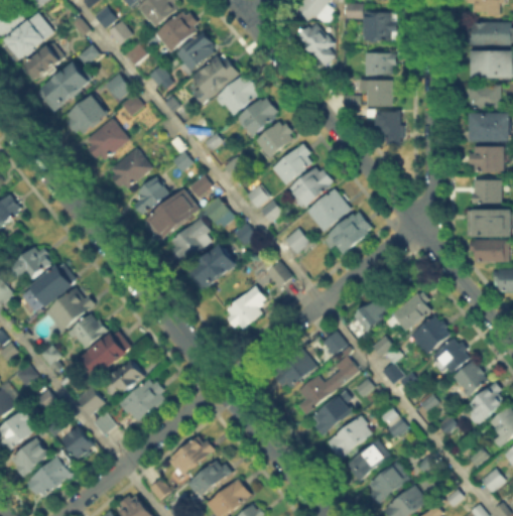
[(6,0),(22,18),(0,35),(0,3),(4,0),(6,0)]
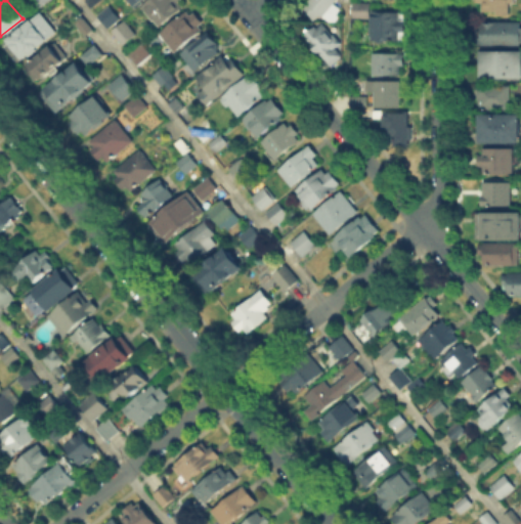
[(158,28),(143,8),(153,0),(179,0),(184,6),(158,28)]
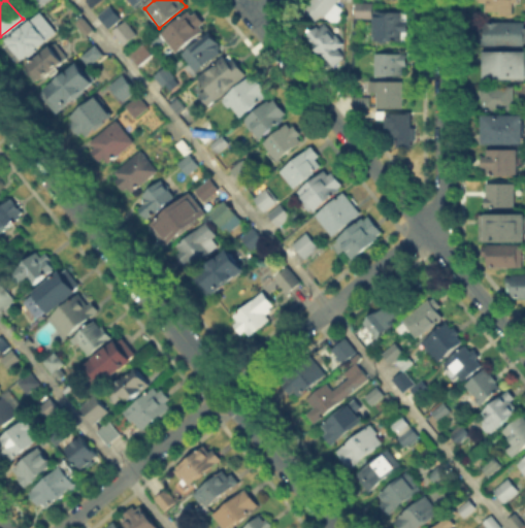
[(343,11),(331,25),(322,17),(315,24),(299,8),(306,0),(338,0),(334,4),(343,11)]
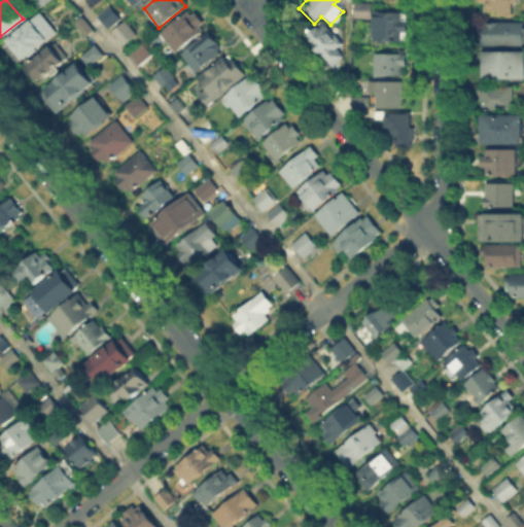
[(513,0),(513,9),(513,15),(499,15),(499,9),(480,9),(480,0),(513,0)]
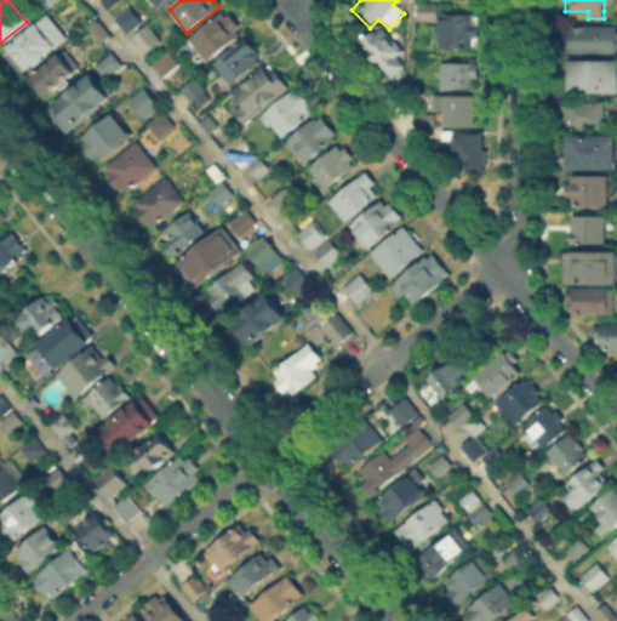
[(417,22),(417,5),(435,5),(435,22),(417,22)]
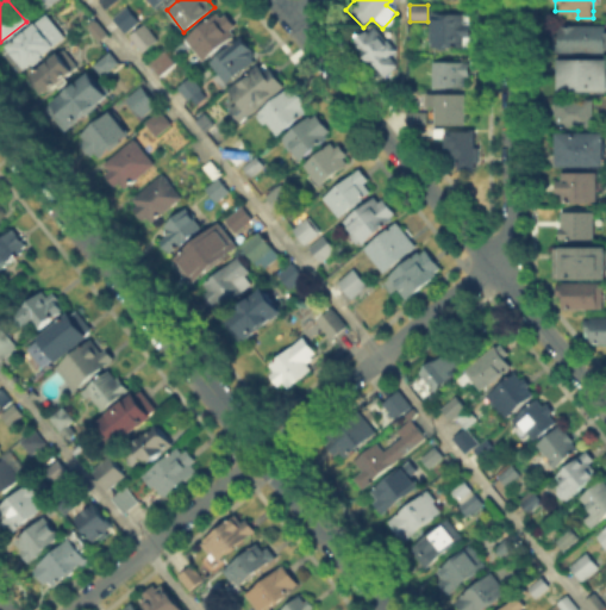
[(127,10),(137,23),(123,33),(113,22),(127,10)]
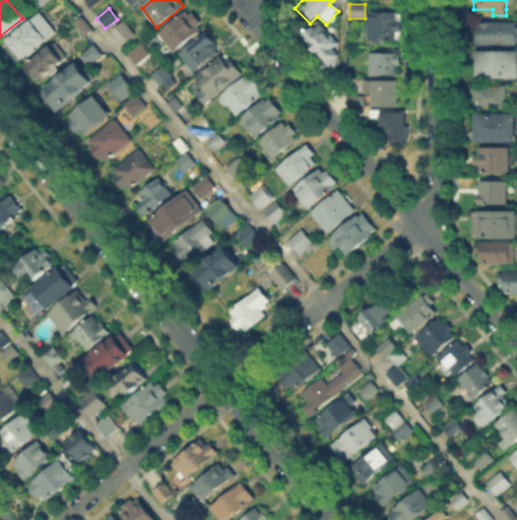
[(78,12),(91,30),(83,37),(70,19),(78,12)]
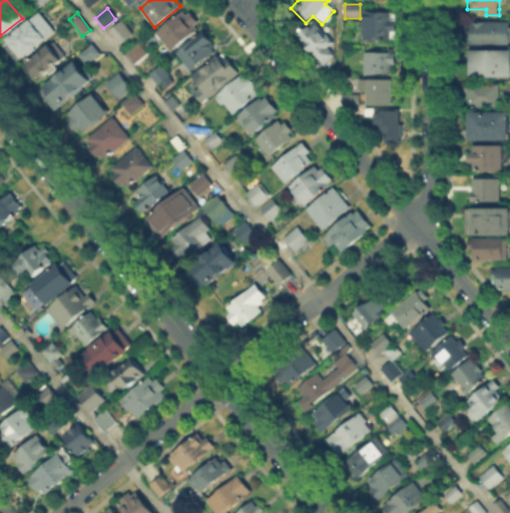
[(155,34),(180,12),(195,30),(170,51),(155,34)]
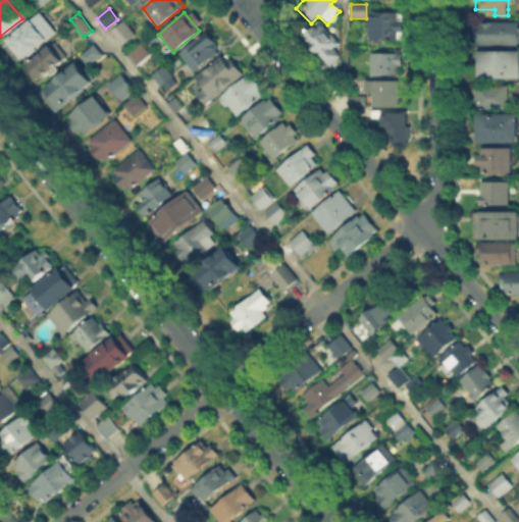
[(368,38),(369,13),(398,13),(397,39),(368,38)]
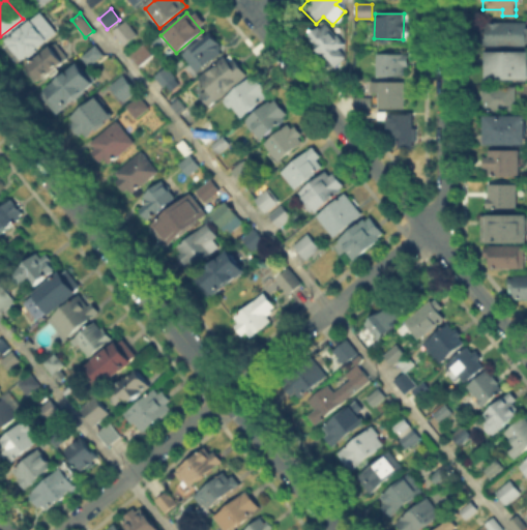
[(22,60),(6,40),(40,15),(55,34),(22,60)]
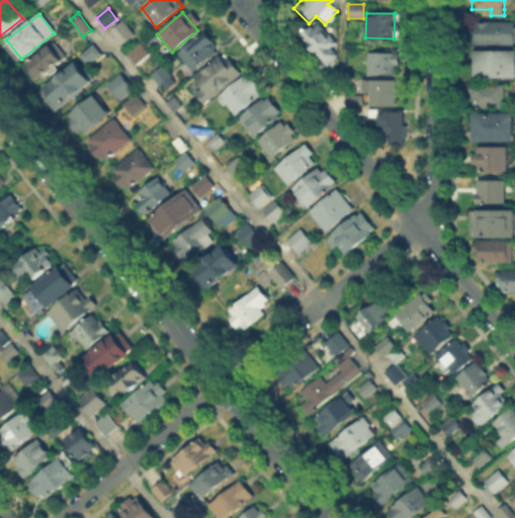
[(119,45),(108,30),(121,20),(133,33),(119,45)]
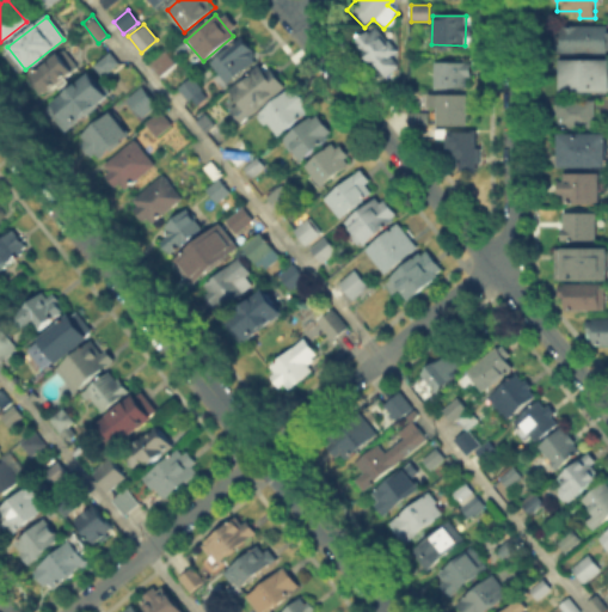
[(607,50),(559,50),(559,28),(607,28),(607,50)]
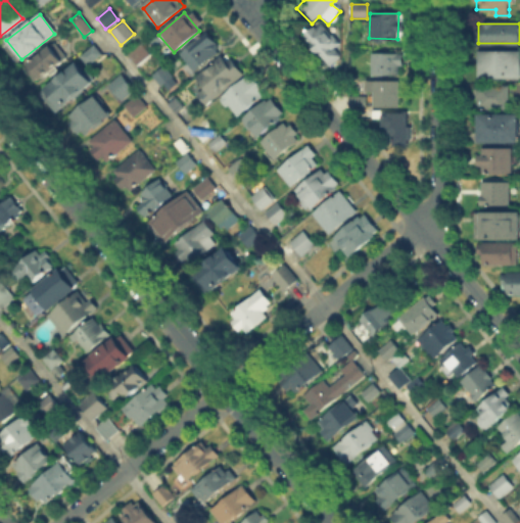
[(302,41),(318,25),(339,44),(332,52),(338,58),(327,70),(302,41)]
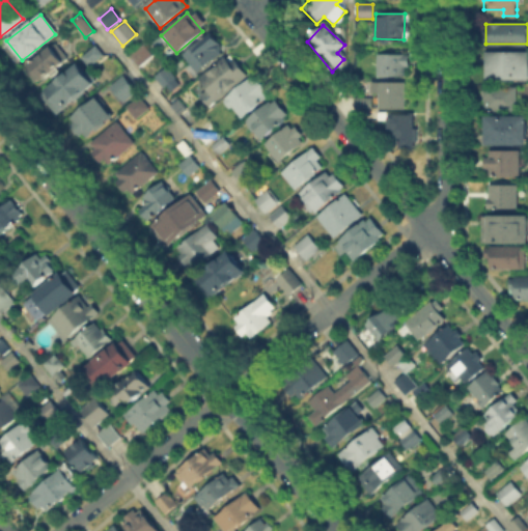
[(211,34),(224,50),(197,73),(184,57),(211,34)]
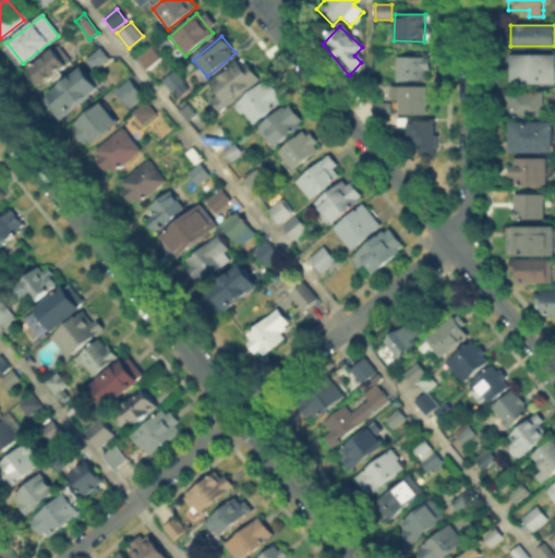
[(105,57),(96,46),(81,58),(89,69),(105,57)]
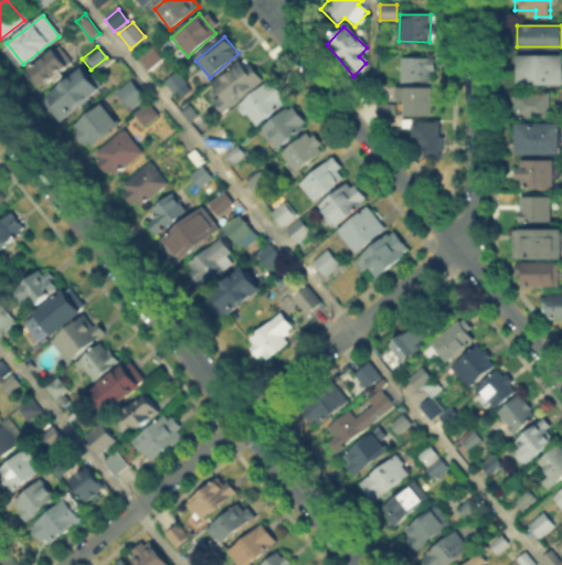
[(137,59),(152,48),(161,59),(145,70),(137,59)]
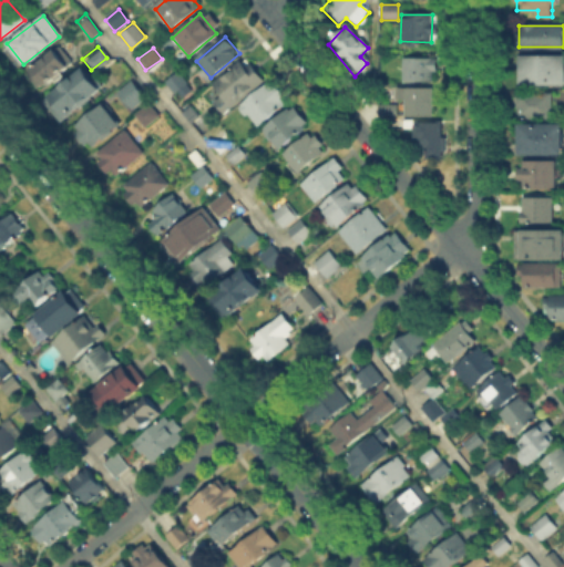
[(54,53),(65,66),(44,84),(33,71),(54,53)]
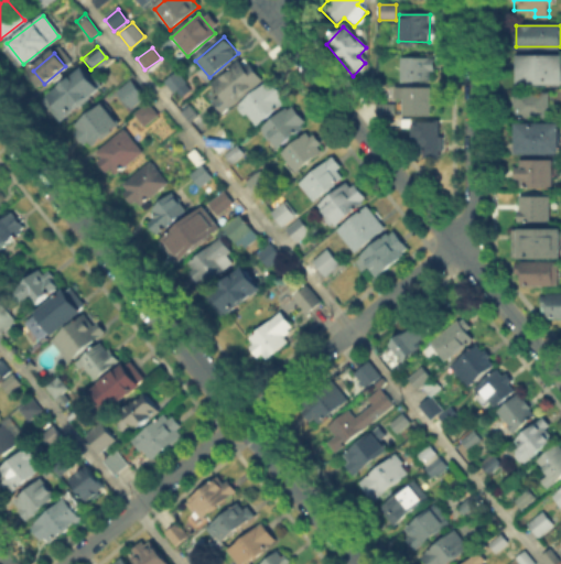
[(560,84),(515,84),(516,54),(560,54),(560,84)]
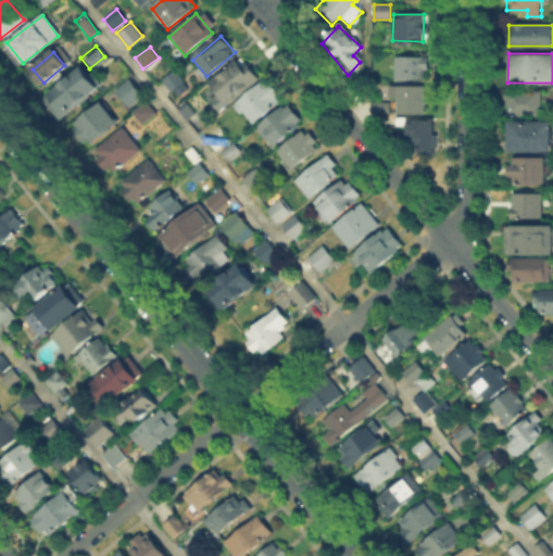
[(394,79),(394,58),(424,58),(424,79),(394,79)]
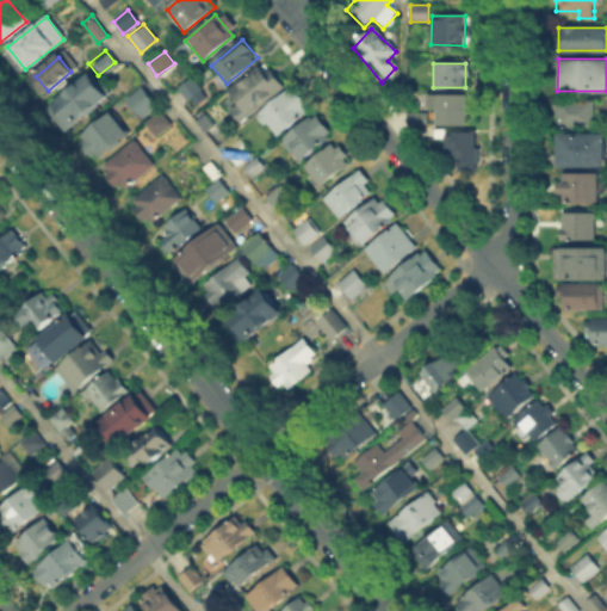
[(228,93),(259,66),(280,90),(249,117),(228,93)]
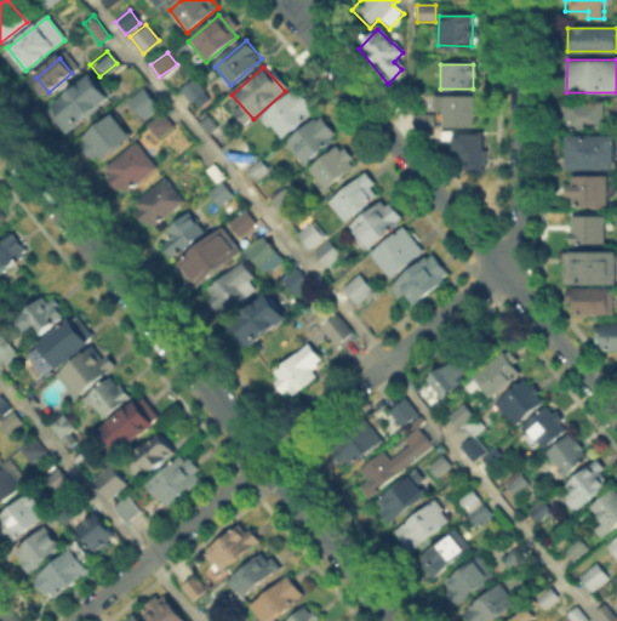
[(45,110),(90,73),(110,97),(66,135),(45,110)]
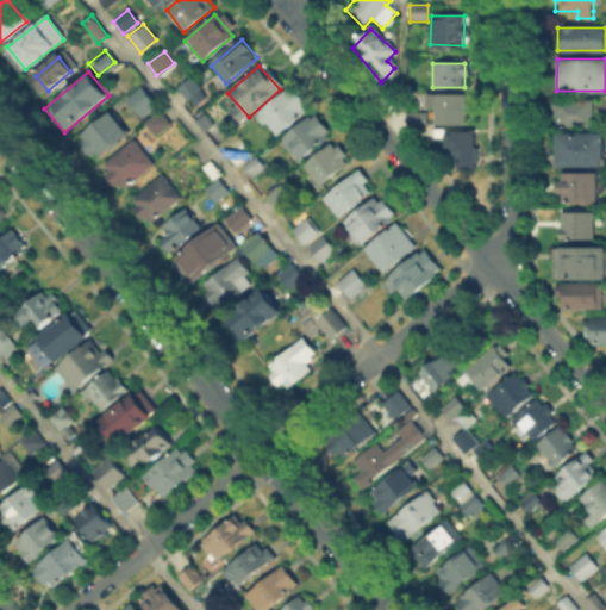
[(187,76),(199,91),(186,101),(175,87),(187,76)]
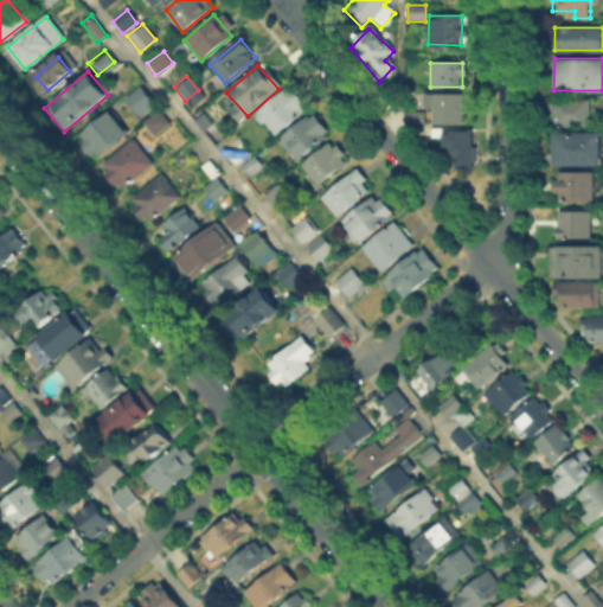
[(121,97),(136,115),(152,102),(135,84),(121,97)]
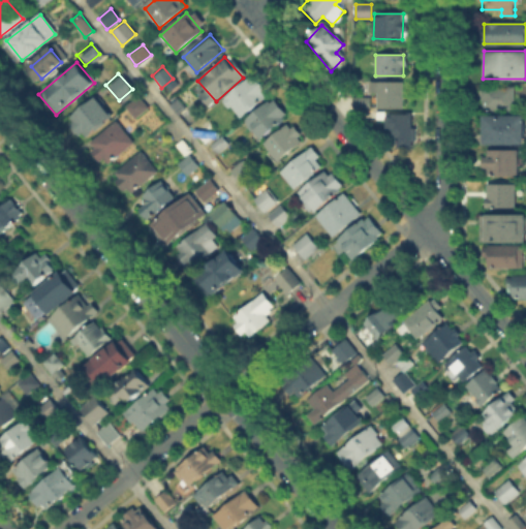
[(224,100),(248,79),(265,96),(241,119),(224,100)]
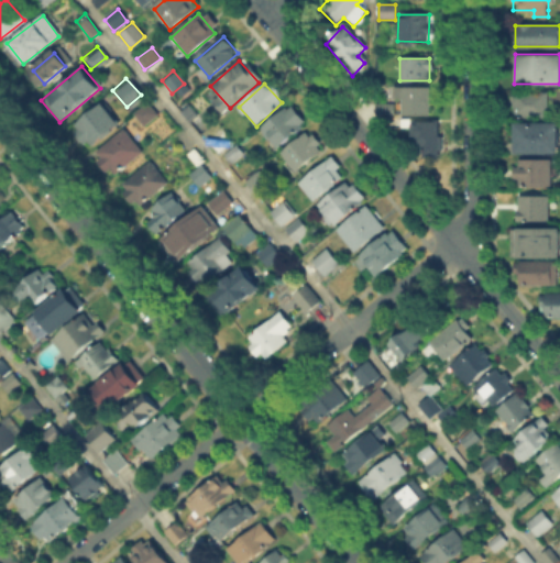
[(430,100),(430,116),(402,116),(402,100),(392,100),(392,88),(430,88),(430,100)]
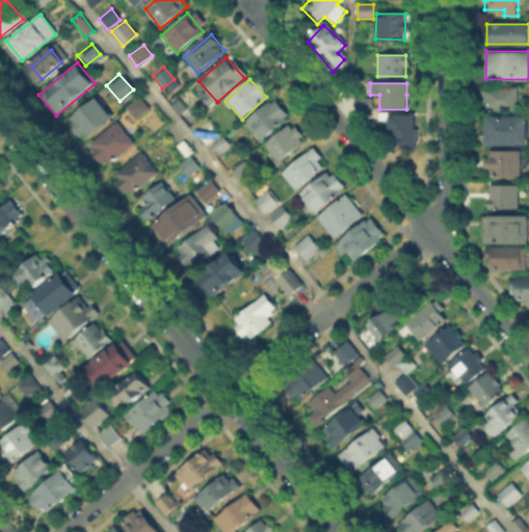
[(485,111),(485,86),(518,86),(518,111),(485,111)]
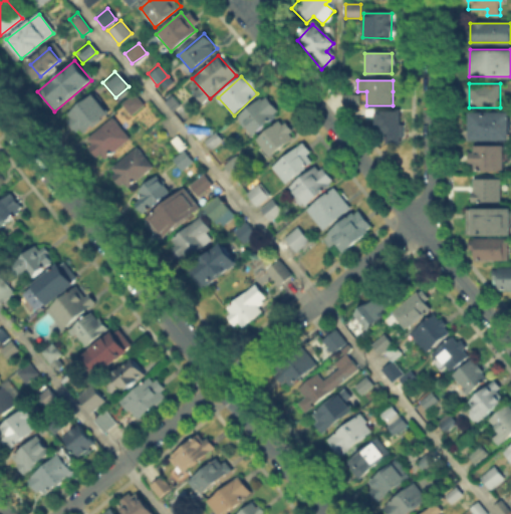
[(342,104),(342,91),(358,91),(358,104),(342,104)]
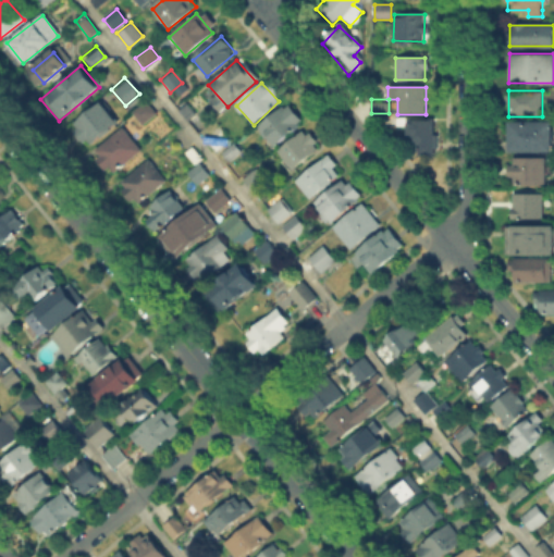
[(145,102),(155,114),(142,126),(132,114),(145,102)]
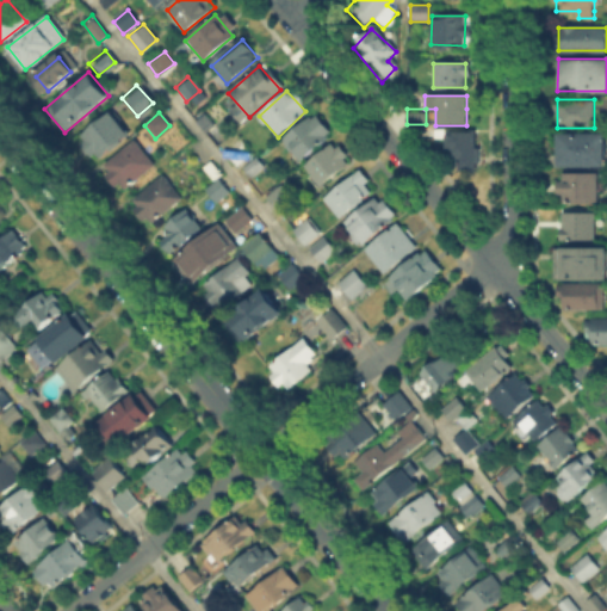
[(110,113),(127,134),(93,161),(76,141),(110,113)]
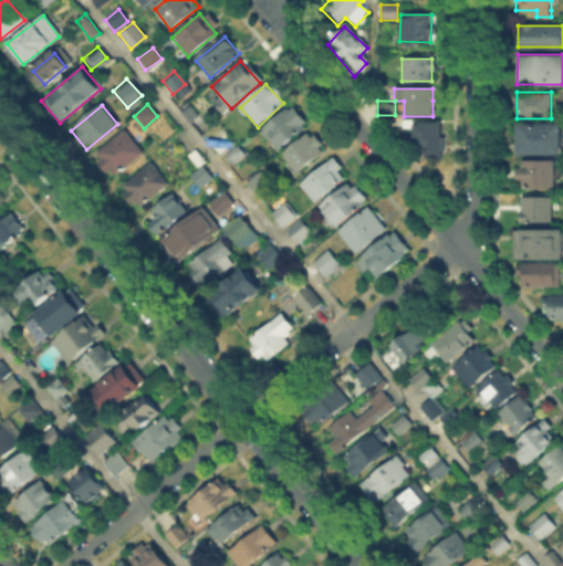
[(198,116),(190,124),(181,115),(190,107),(198,116)]
